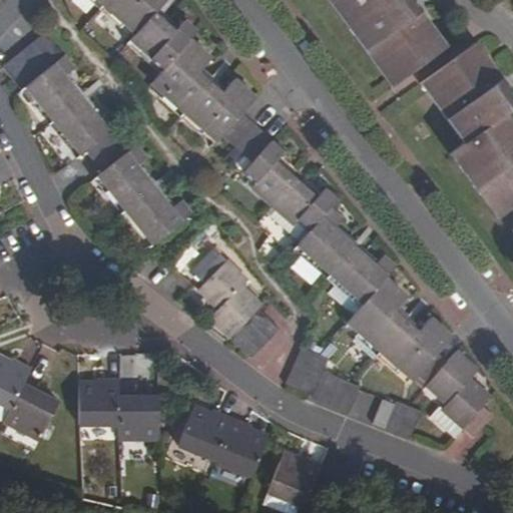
[(98,0),(136,33),(129,39),(163,70),(152,82),(219,141),(223,136),(253,162),(247,169),(259,179),(252,186),(294,224),(299,218),(312,230),(300,244),(365,303),(349,321),(414,380),(418,375),(448,403),(442,410),(464,429),(474,438),(494,415),(483,405),(491,397),(471,378),(478,371),(457,351),(447,362),(438,354),(452,337),(432,317),(418,332),(397,311),(408,297),(386,278),(396,267),(383,257),(376,265),(335,229),(342,220),(331,210),(338,201),(325,188),(317,196),(277,161),(286,151),(242,114),(258,98),(234,77),(221,92),(199,73),(211,58),(190,39),(197,31),(183,19),(174,30),(155,13),(166,0),(98,0)]
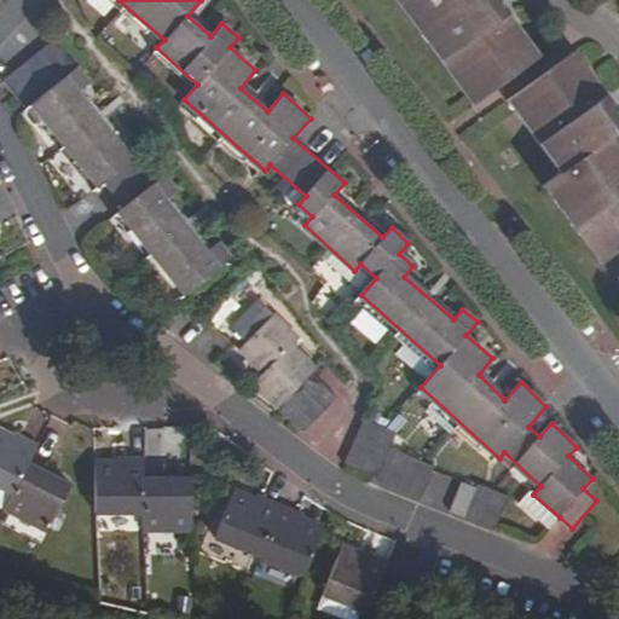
[(393,0),(470,104),(539,53),(498,0),(393,0)]
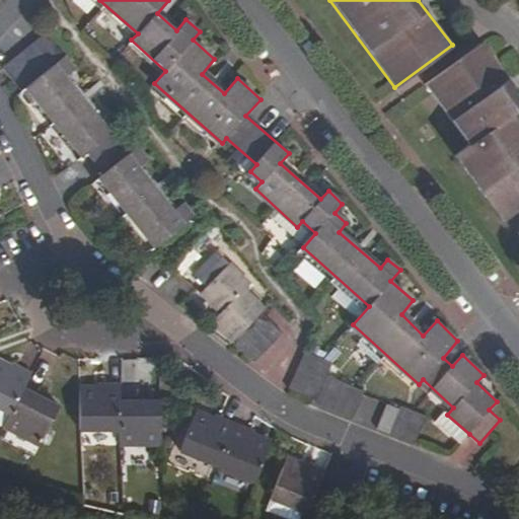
[(74,69),(47,34),(4,69),(20,91),(26,86),(82,156),(88,151),(105,172),(99,177),(155,247),(193,217),(181,205),(172,212),(139,167),(147,160),(137,147),(128,155),(112,134),(120,127),(109,114),(100,121),(66,77),(74,69)]
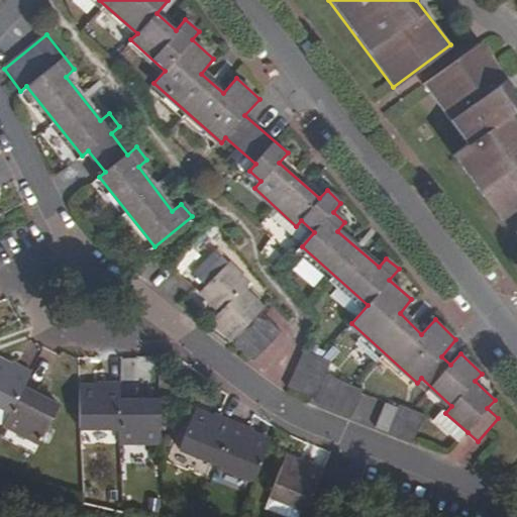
[(516,106),(516,94),(479,41),(422,83),(467,143),(452,153),(500,220),(516,207),(516,124),(509,113),(516,106)]
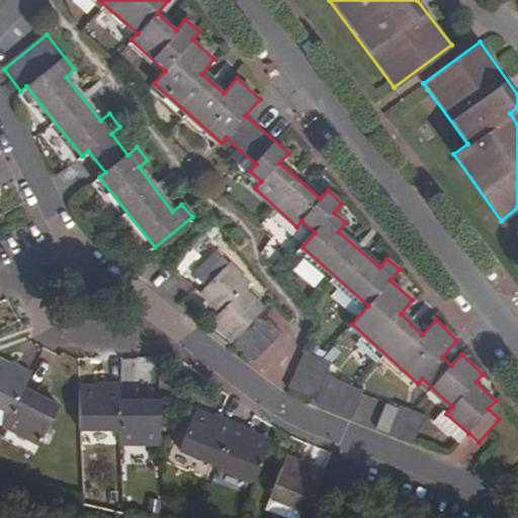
[(190,271),(205,286),(229,263),(213,248),(190,271)]
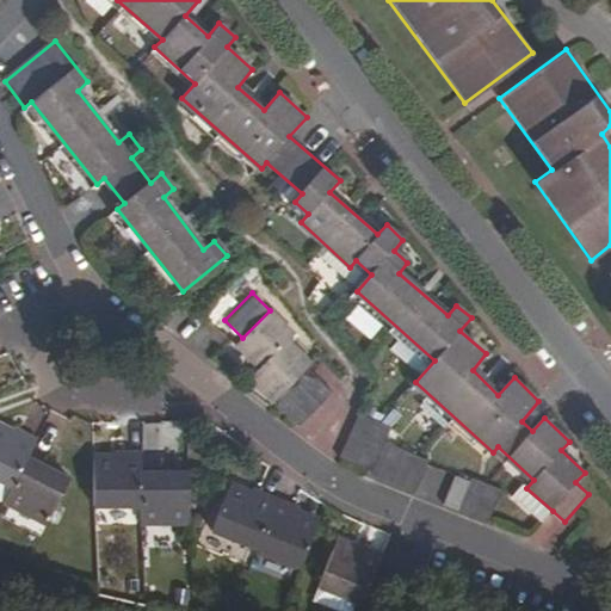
[(270,310),(242,338),(236,344),(260,368),(250,378),(301,427),(334,393),(309,368),(312,365),(288,340),(296,332),(272,308),(270,310)]
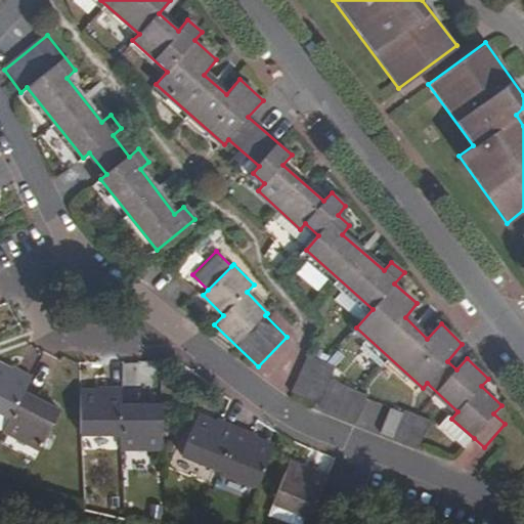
[(335,366),(309,354),(292,392),(356,423),(369,395),(331,377),(335,366)]
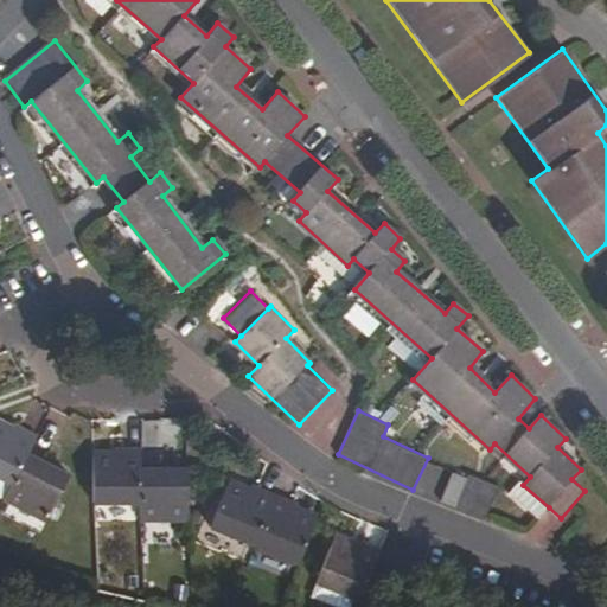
[(30,448),(37,434),(16,421),(13,427),(0,420),(0,474),(12,481),(30,448)]
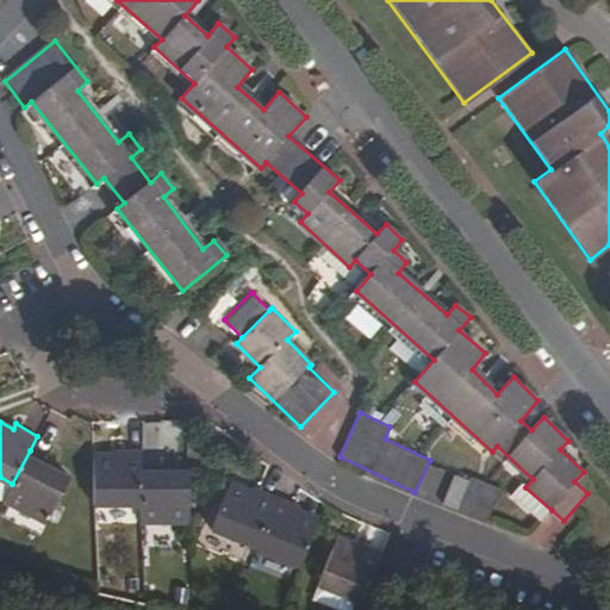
[(117,456),(92,458),(93,504),(142,503),(142,466),(141,448),(117,449),(117,456)]
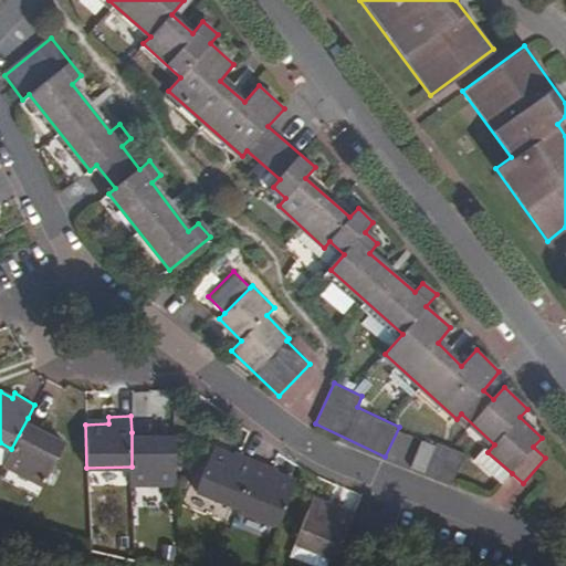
[(46,427),(28,418),(11,449),(2,464),(43,485),(65,442),(44,431),(46,427)]
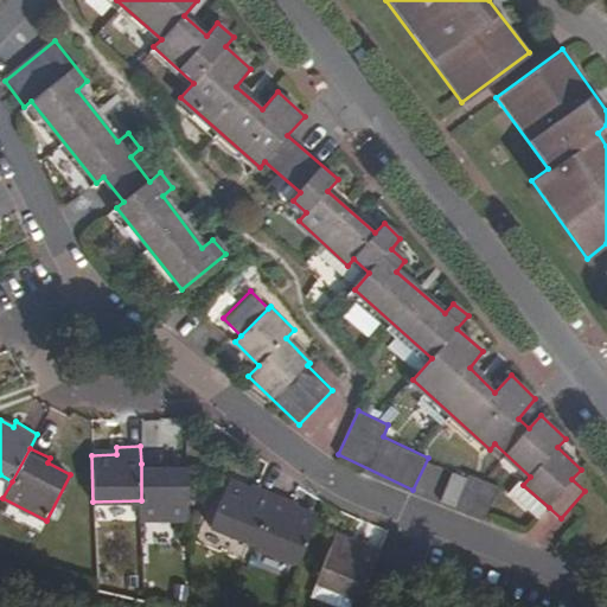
[(189,518),(187,467),(164,468),(164,462),(141,464),(141,500),(142,519),(189,518)]
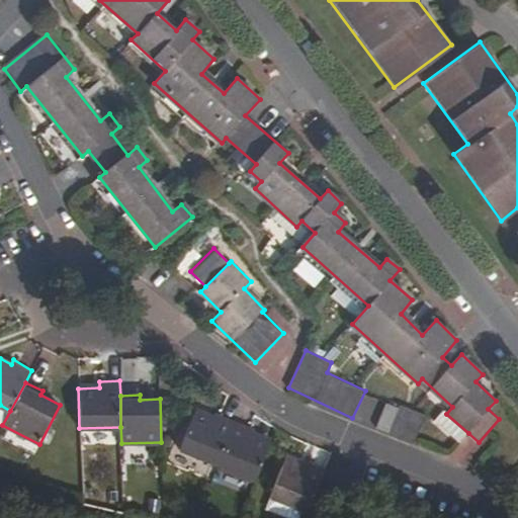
[(370,426),(415,443),(425,415),(381,398),(370,426)]
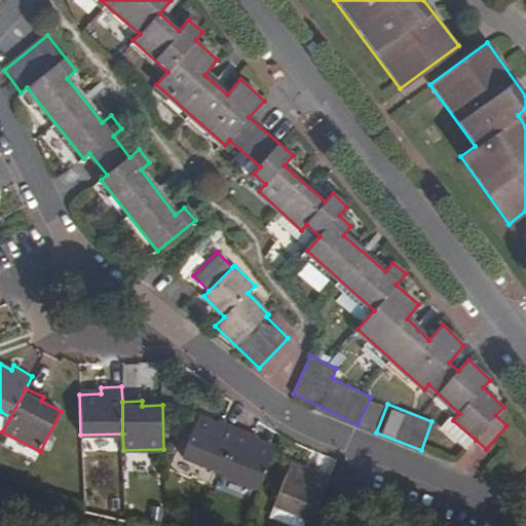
[(220,472),(238,427),(219,419),(216,423),(199,417),(183,457),(220,472)]
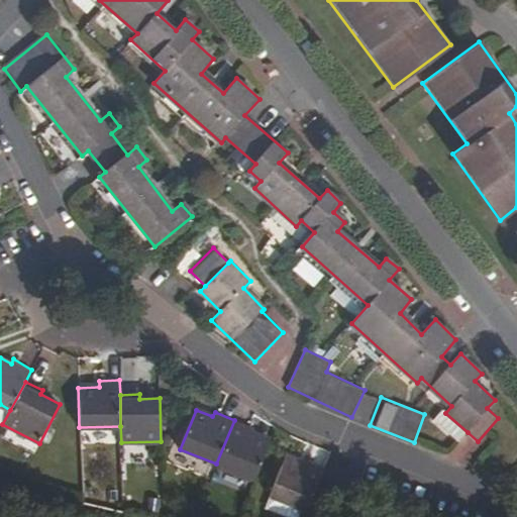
[(458,441),(468,432),(445,413),(437,422),(458,441)]
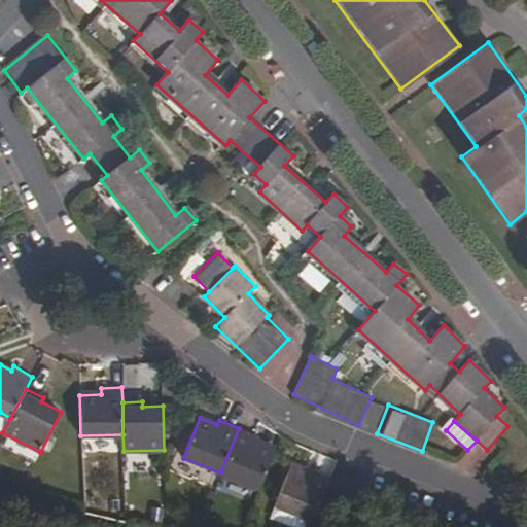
[(257,435),(239,428),(220,472),(258,488),(275,447),(255,440),(257,435)]
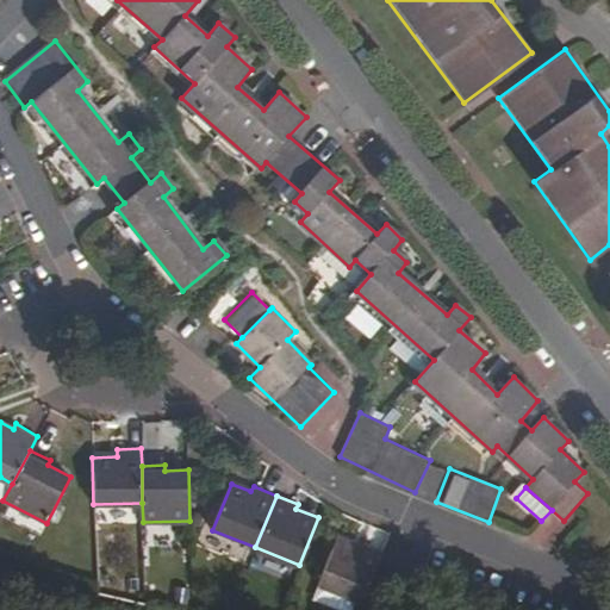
[(361,603),(383,549),(361,541),(359,547),(337,537),(317,586),(361,603)]
